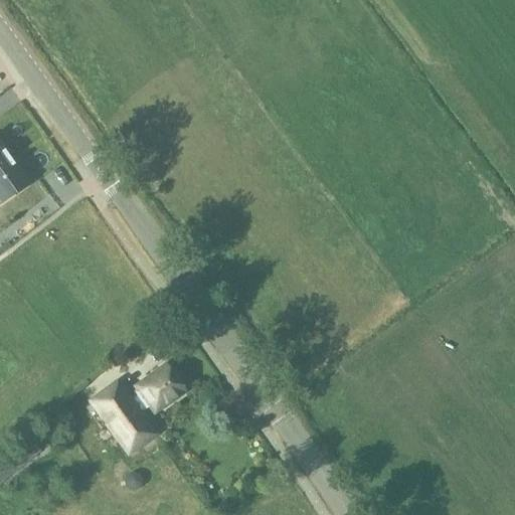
[(0,167),(10,160),(0,145),(0,167)]
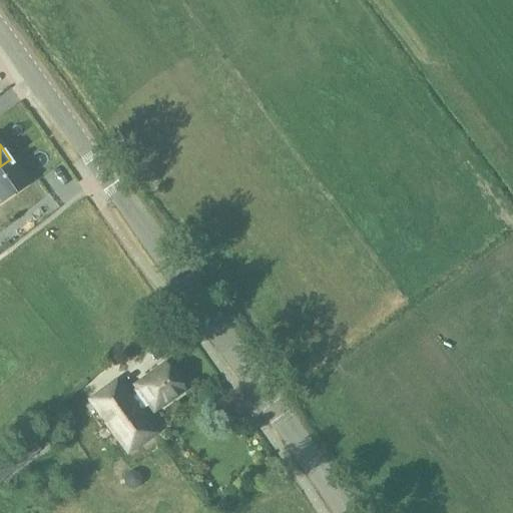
[(0,166),(0,203),(2,202),(28,184),(10,159),(0,166)]
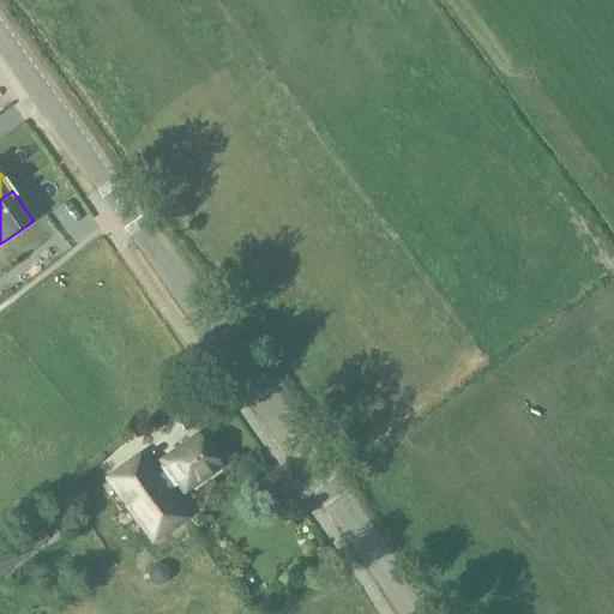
[(168,493),(176,486),(182,493),(220,467),(198,437),(161,464),(166,471),(157,477),(139,453),(104,480),(152,546),(187,521),(168,493)]
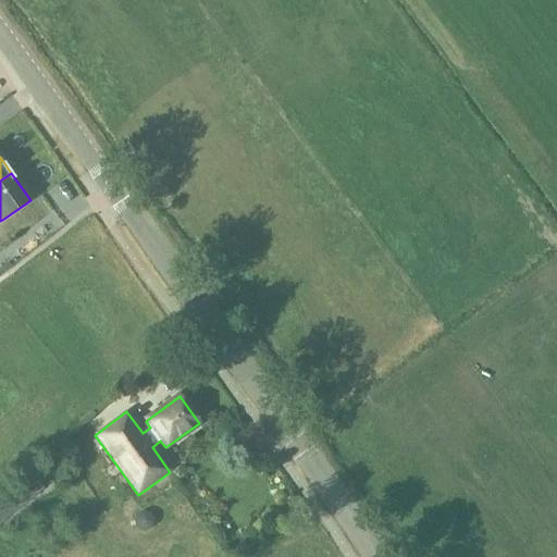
[(135,519),(134,522),(135,525),(138,529),(141,530),(145,531),(148,530),(151,527),(152,523),(152,520),(151,517),(149,514),(146,512),(143,512),(139,514),(136,516),(135,519)]
